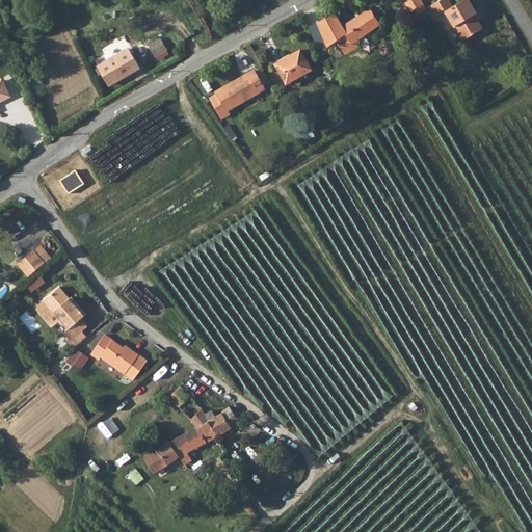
[(422,0),(403,0),(413,16),(426,7),(422,0)]
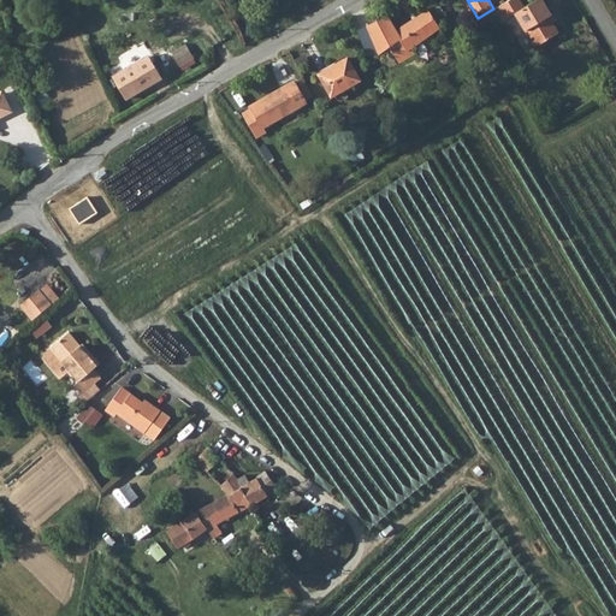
[(531,28),(540,43),(560,33),(550,16),(552,15),(544,0),(535,0),(526,6),(522,0),(508,0),(499,5),(507,18),(516,12),(526,30),(531,28)]
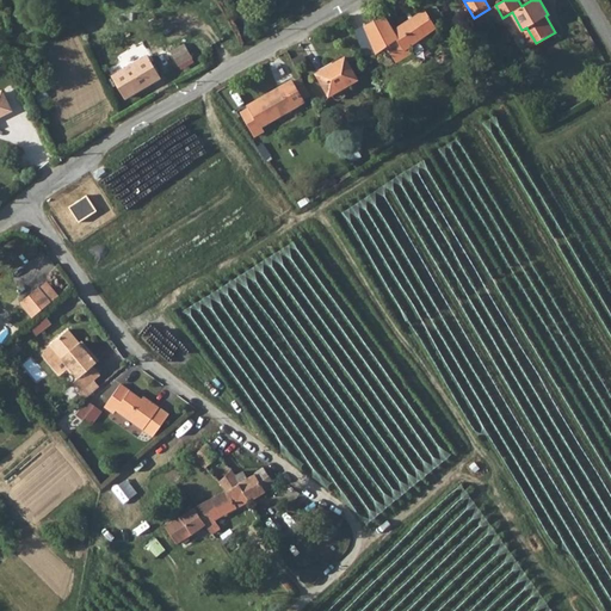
[(384,16),(365,28),(377,57),(389,50),(397,66),(412,54),(408,49),(437,28),(426,10),(394,31),(384,16)]
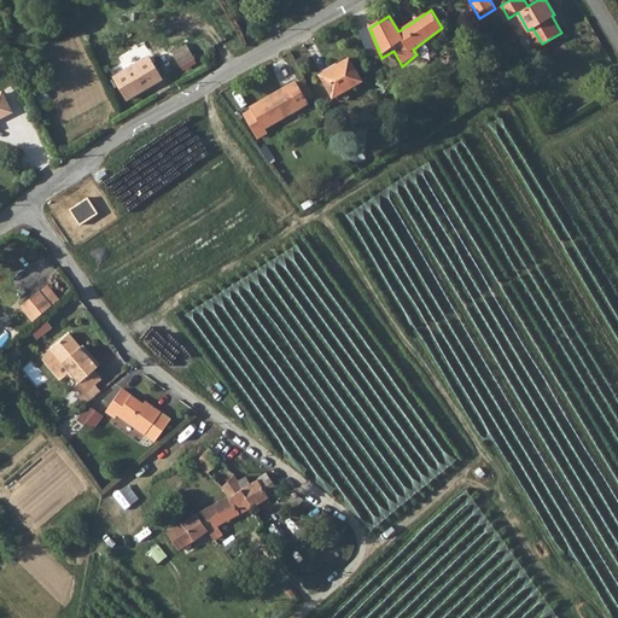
[(528,30),(537,47),(542,44),(532,28),(528,30)]
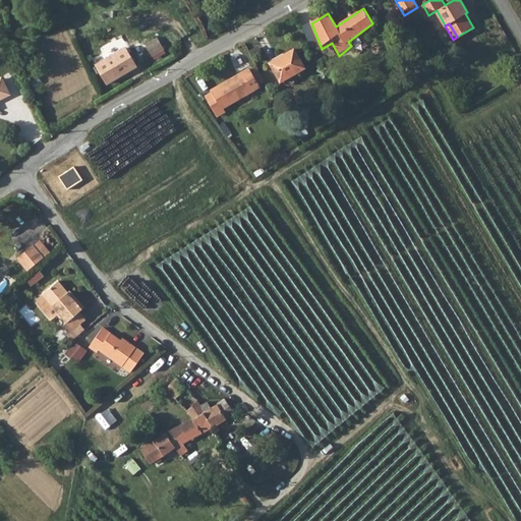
[(159,39),(148,45),(155,57),(166,51),(159,39)]
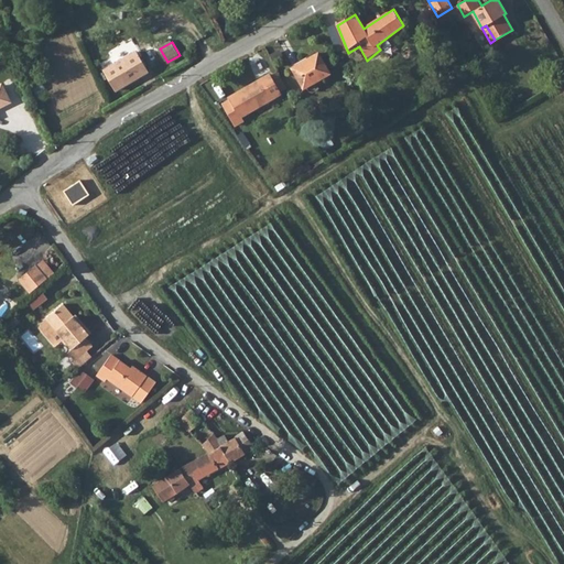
[(293,68),(305,89),(331,75),(318,53),(293,68)]
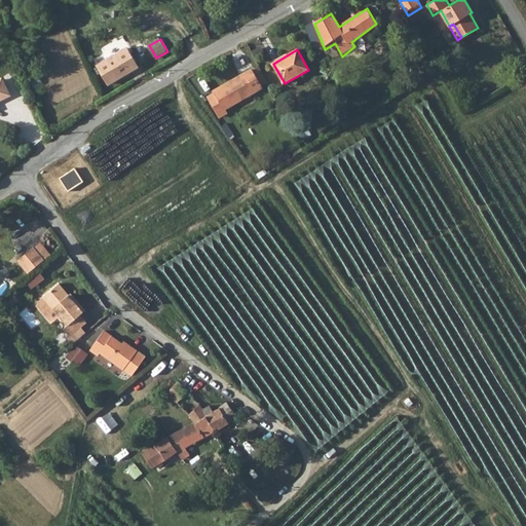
[(109,85),(140,68),(129,50),(99,67),(109,85)]
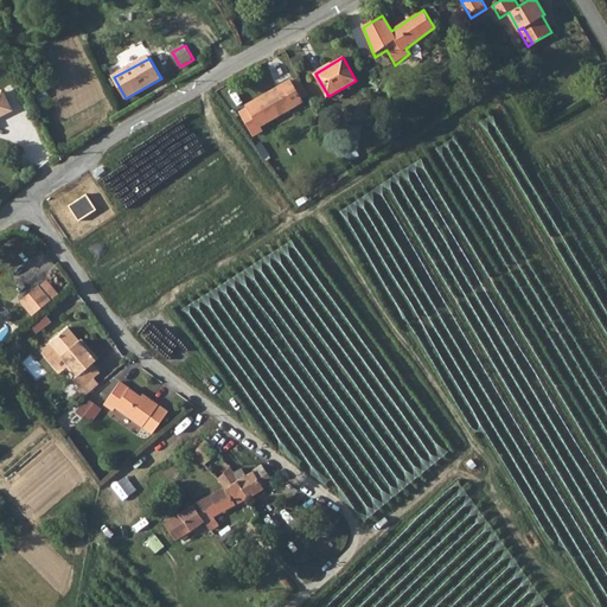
[(292,83),(302,101),(308,97),(299,78),(292,83)]
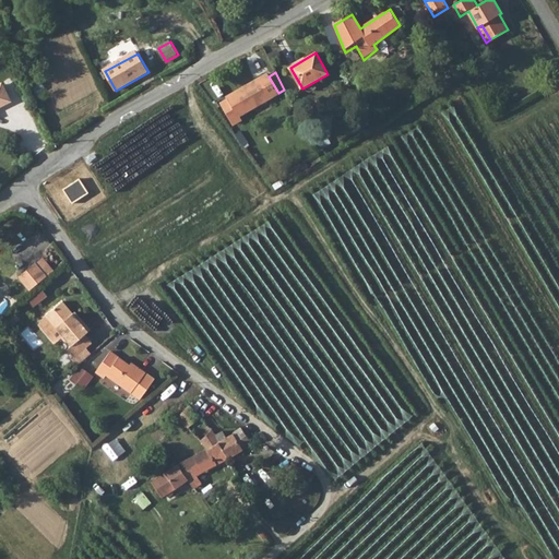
[(278,93),(269,76),(268,74),(228,98),(229,99),(222,104),(235,126),(241,121),(240,118),(280,94),(278,93)]
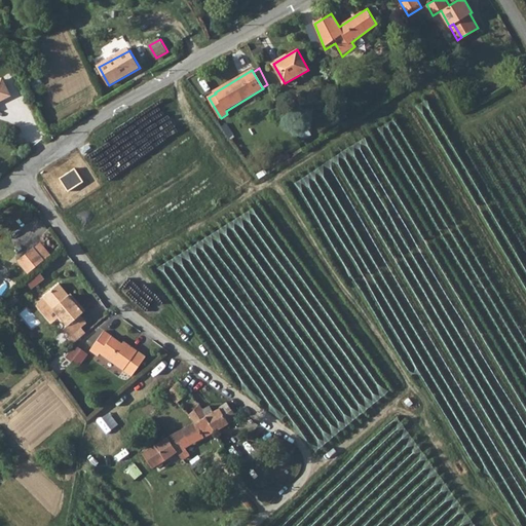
[(0,80),(0,99),(9,95),(2,80),(0,80)]
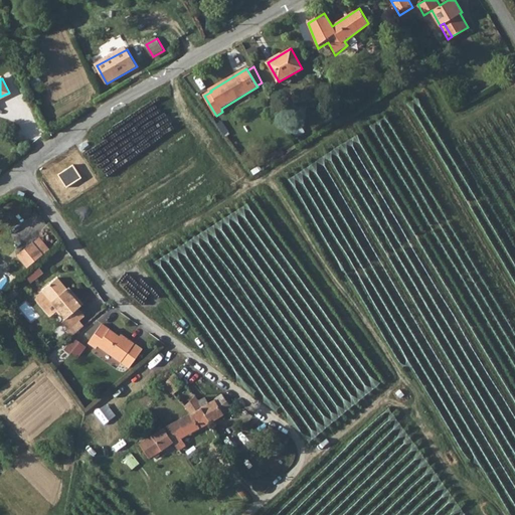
[(70,163),(54,172),(63,186),(79,177),(70,163)]
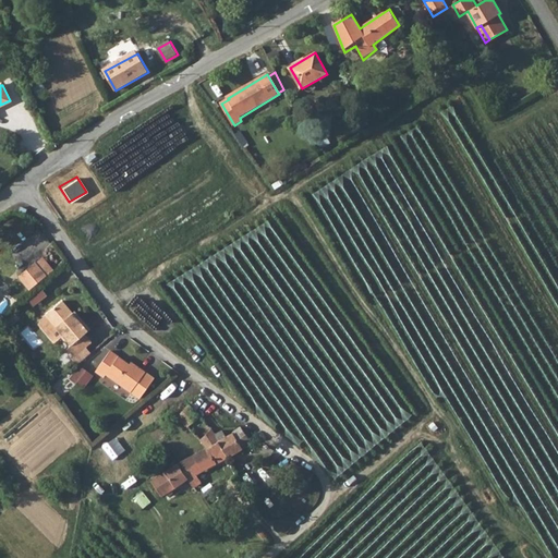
[(36,261),(19,277),(31,290),(48,275),(36,261)]
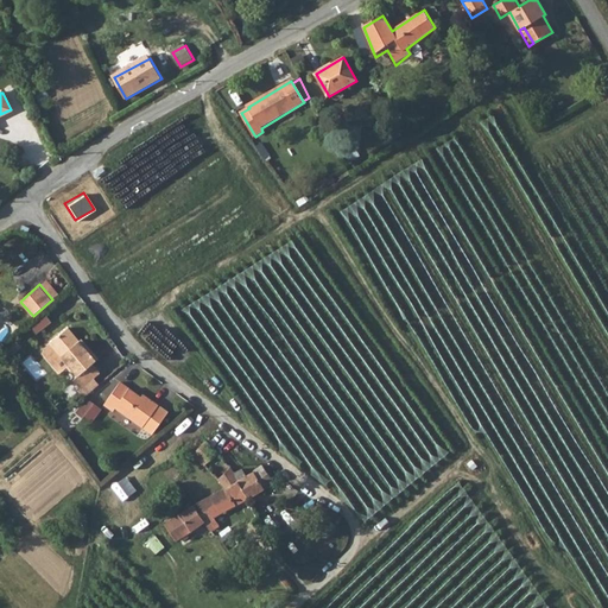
[(1,298),(12,311),(21,303),(10,291),(1,298)]
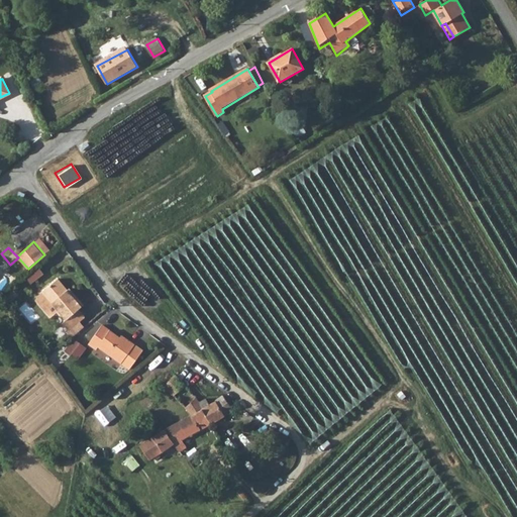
[(64,326),(68,331),(75,325),(69,318),(78,310),(84,305),(74,294),(72,296),(57,280),(41,293),(43,294),(59,311),(56,313),(64,322),(62,323),(64,326)]
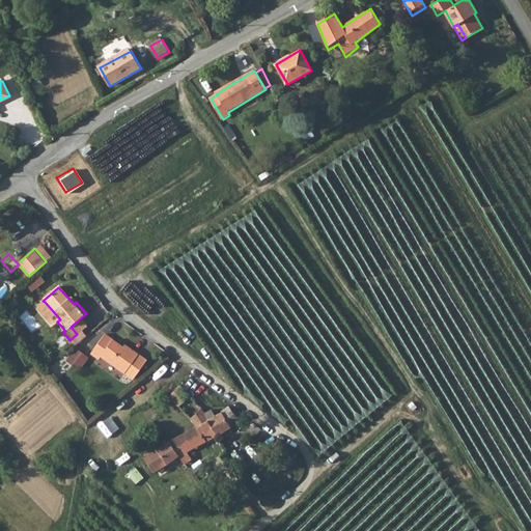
[(57,322),(60,319),(45,302),(35,310),(51,328),(57,322)]
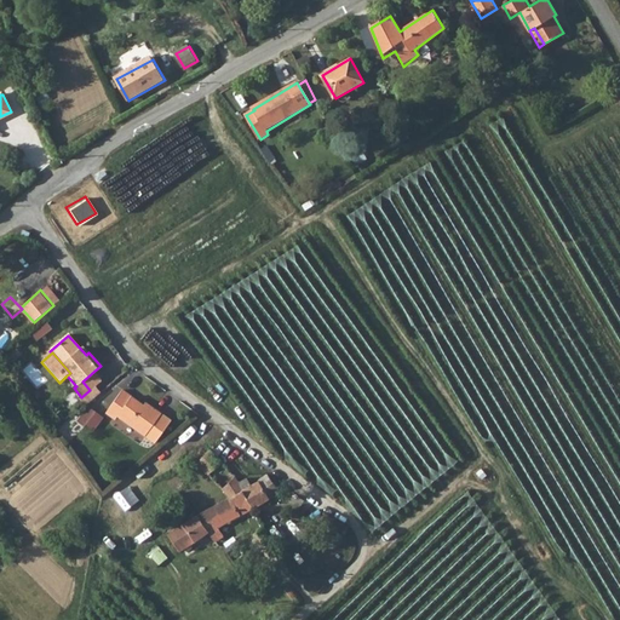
[(82,382),(90,390),(102,382),(93,372),(82,382)]
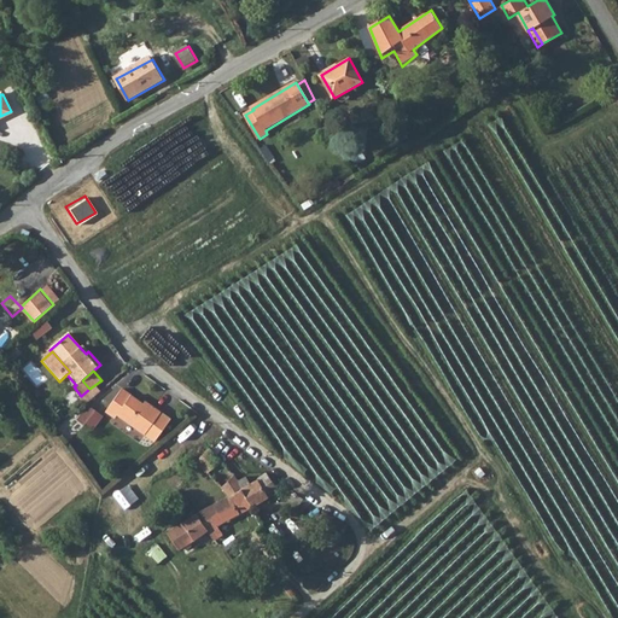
[(151,406),(149,409),(122,390),(106,412),(116,420),(118,415),(155,441),(170,419),(151,406)]
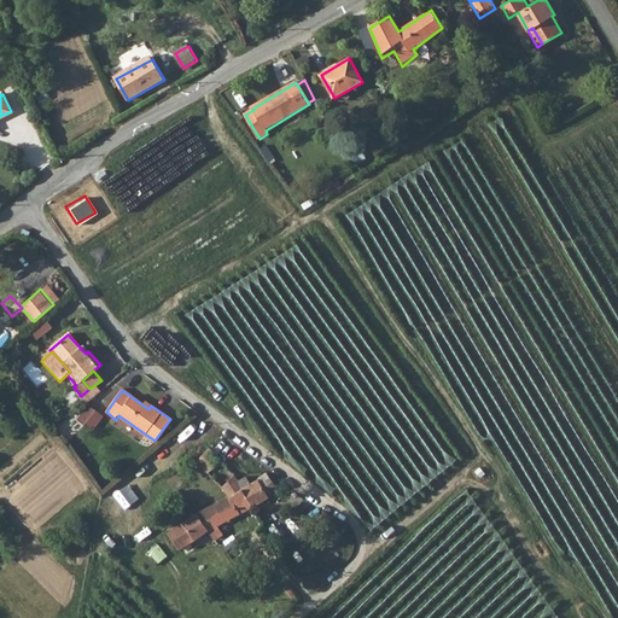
[(100,420),(85,408),(77,419),(93,430),(100,420)]
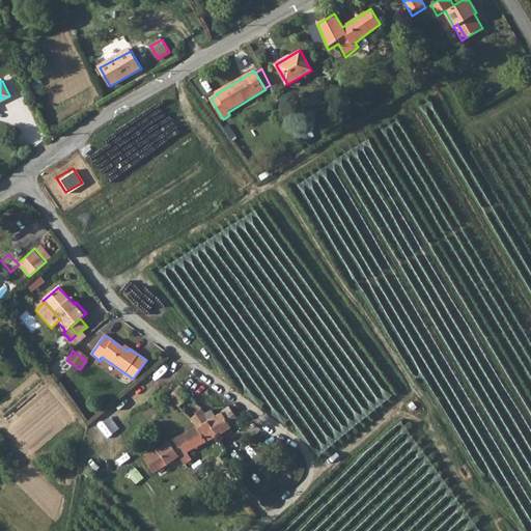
[(208,420),(200,408),(180,386),(168,397),(190,421),(192,420),(196,427),(158,448),(145,457),(156,470),(179,455),(186,463),(193,457),(188,451),(205,444),(243,422),(230,407),(208,420)]
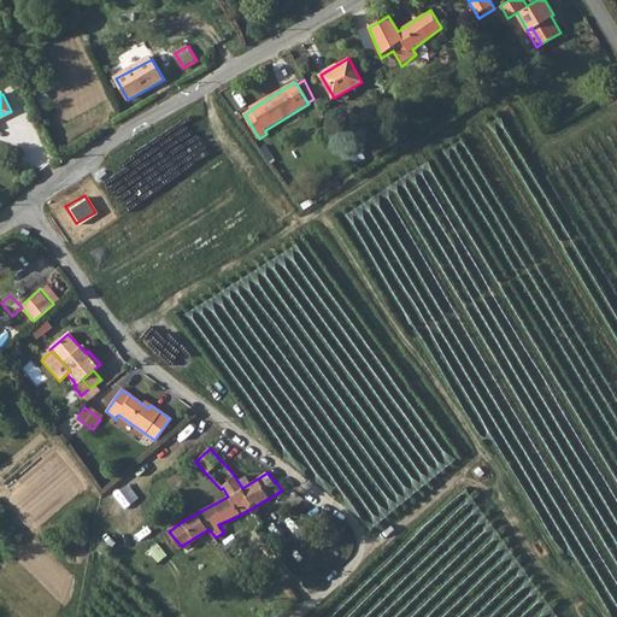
[(319,523),(327,512),(307,499),(300,506),(319,523)]
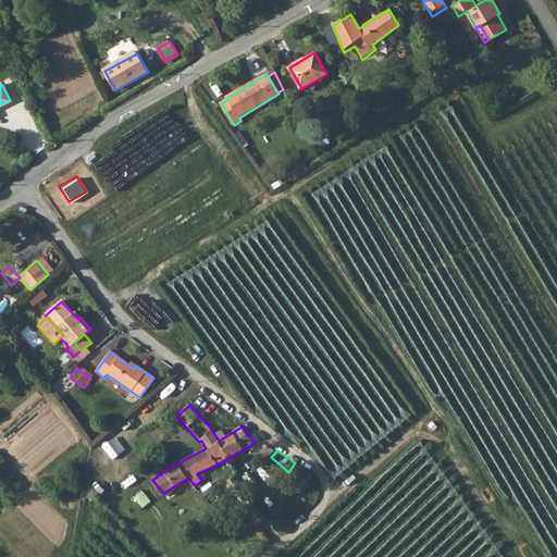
[(313,474),(295,462),(288,472),(288,473),(307,484),(313,474)]
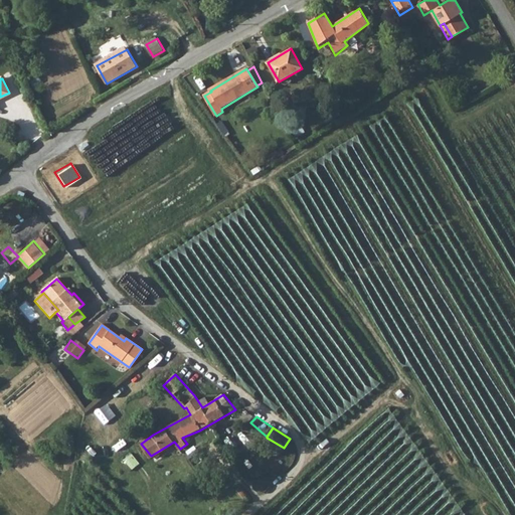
[(168,482),(171,481),(162,464),(158,466),(167,483),(168,482)]
